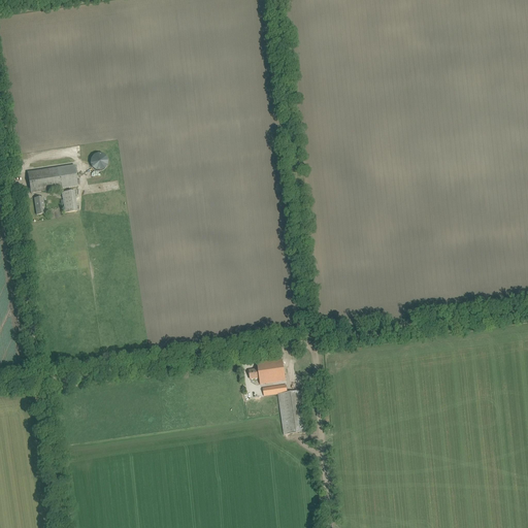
[(92,159),(91,164),(93,168),(96,170),(100,171),(105,169),(107,166),(108,162),(106,158),(102,155),(98,154),(94,156),(92,159)]
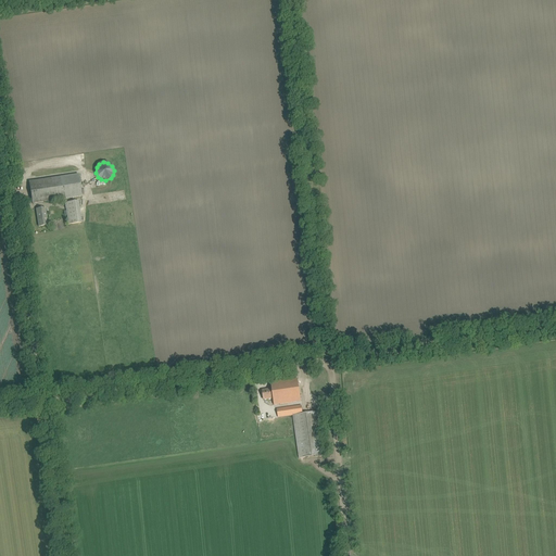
[(33,203),(72,198),(81,197),(78,175),(29,182),(33,203)]
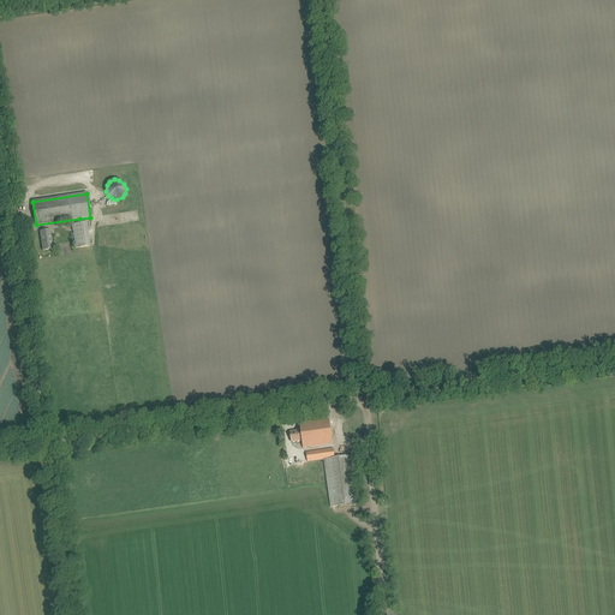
[(72,225),(76,249),(90,246),(88,222),(72,225)]
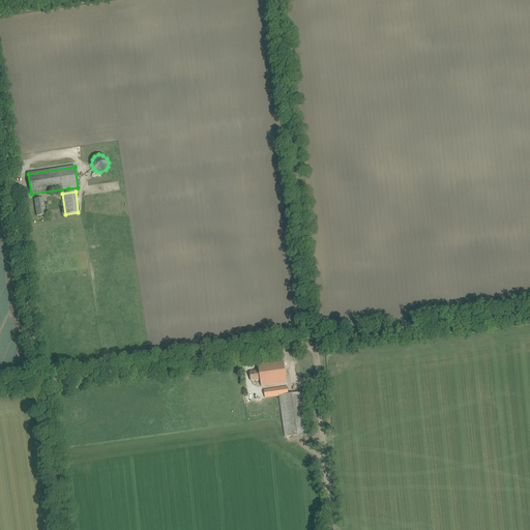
[(42,199),(40,199),(35,200),(37,216),(45,215),(42,199)]
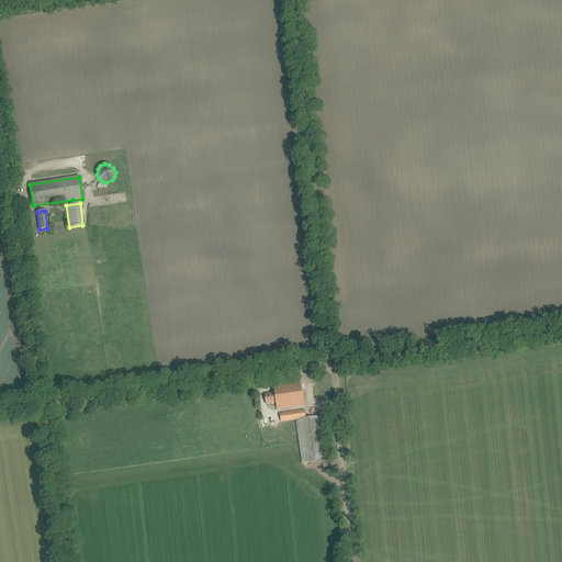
[(343,355),(344,363),(367,361),(366,351),(343,355)]
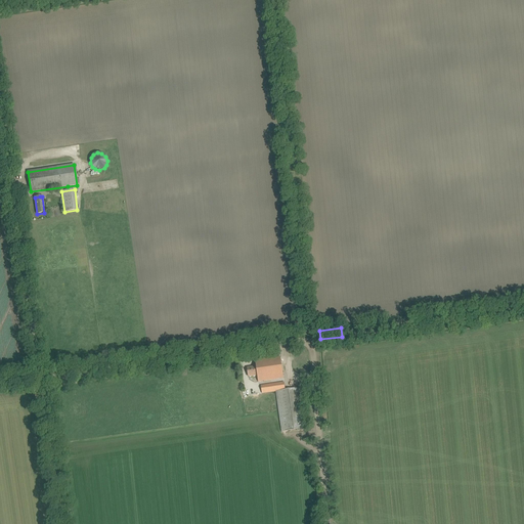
[(299,356),(293,361),(293,367),(297,373),(303,374),(309,369),(309,362),(305,357),(299,356)]
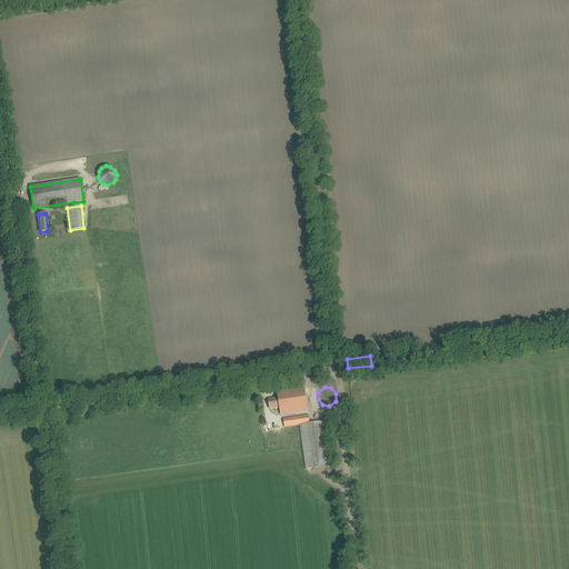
[(269,400),(270,406),(270,410),(280,408),(280,415),(308,411),(305,388),(277,392),(278,398),(269,400)]
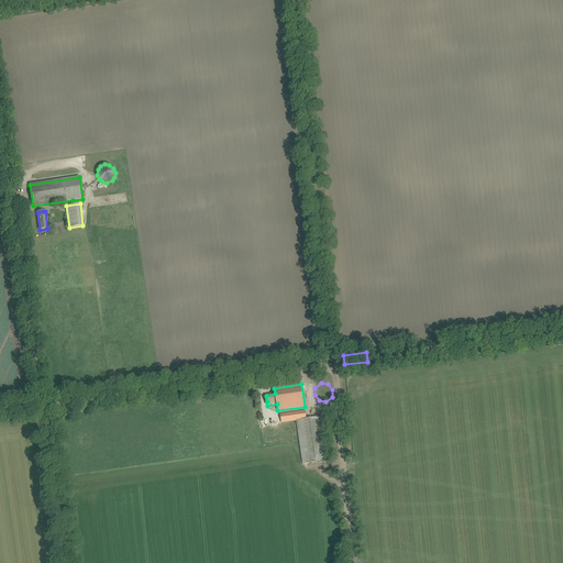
[(297,420),(304,464),(330,461),(323,417),(307,419),(306,411),(280,415),(282,422),(297,420)]
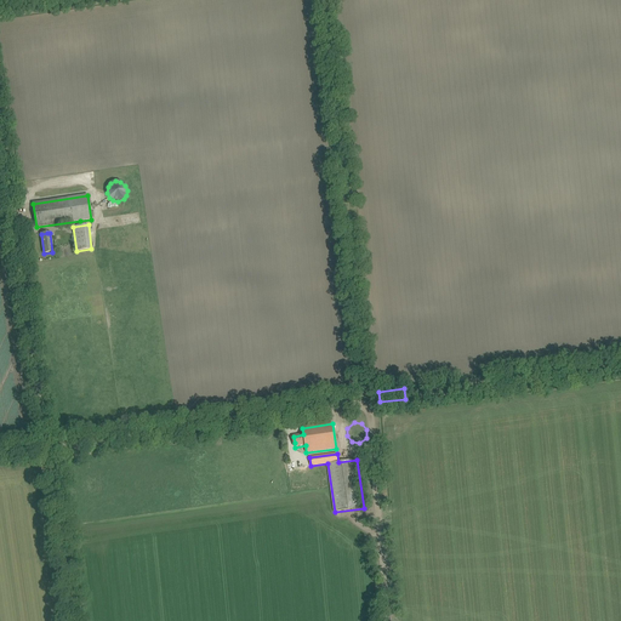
All buildings are outlined.
